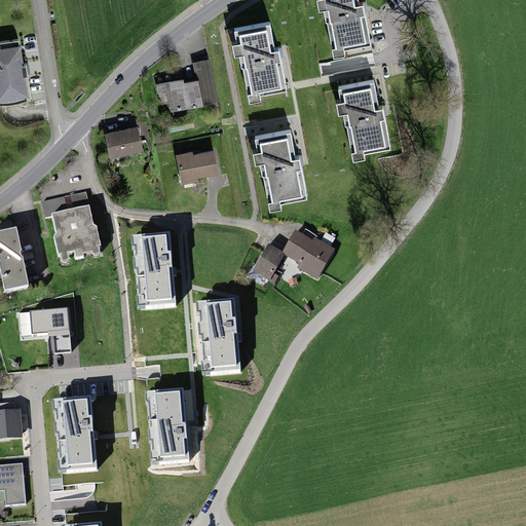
[(368,45),(358,0),(323,0),(334,52),(368,45)]
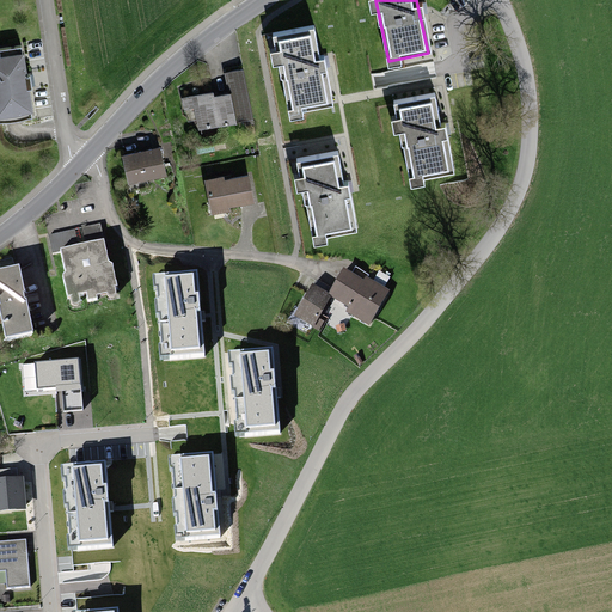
[(313,23),(274,30),(291,114),(330,106),(320,60),(313,23)]
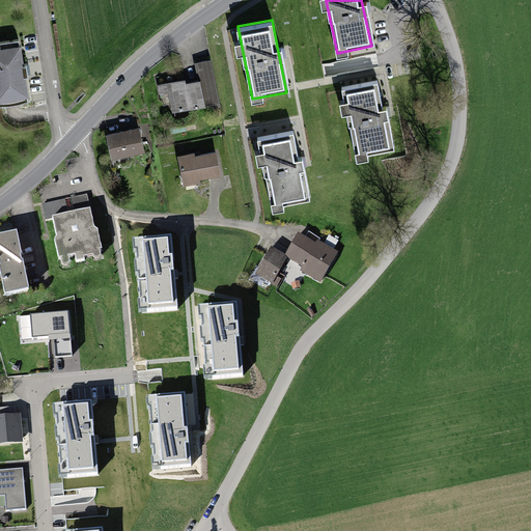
[(0,104),(29,100),(21,44),(0,46),(0,104)]
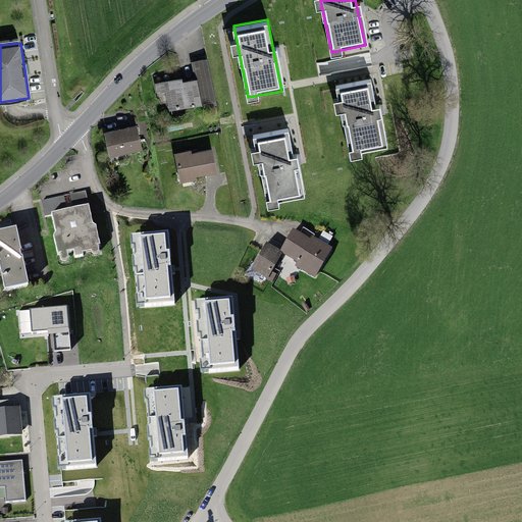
[(193,62),(196,81),(183,83),(183,80),(155,85),(157,96),(165,94),(168,110),(215,102),(208,59),(193,62)]
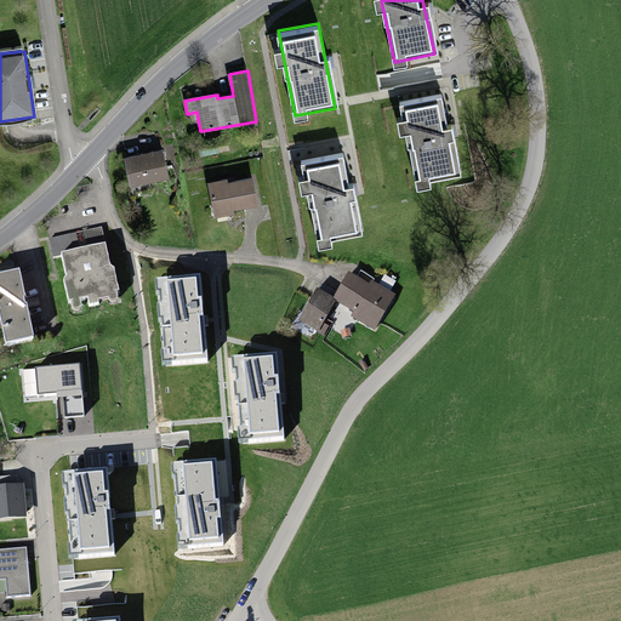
[(459,170),(443,92),(402,102),(417,178),(459,170)]
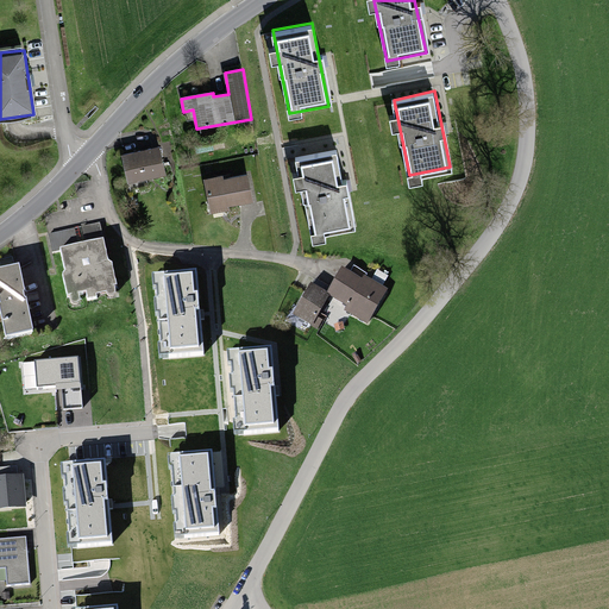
[(336,145),(295,152),(297,164),(293,165),(295,180),(301,179),(312,233),(326,231),(325,225),(356,221),(347,181),(346,171),(341,173),(336,145)]
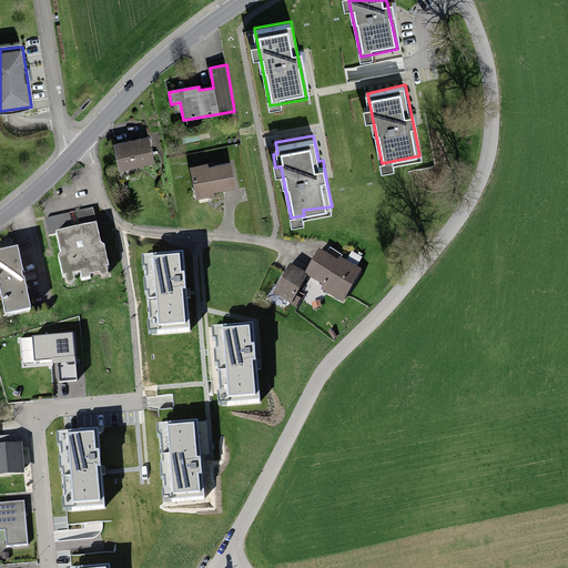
[(149,139),(115,145),(120,171),(153,164),(149,139)]
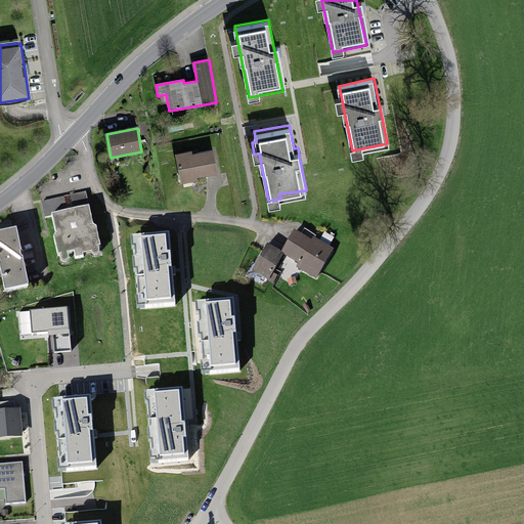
[(190,151),(178,155),(182,180),(216,174),(212,151),(191,155),(190,151)]
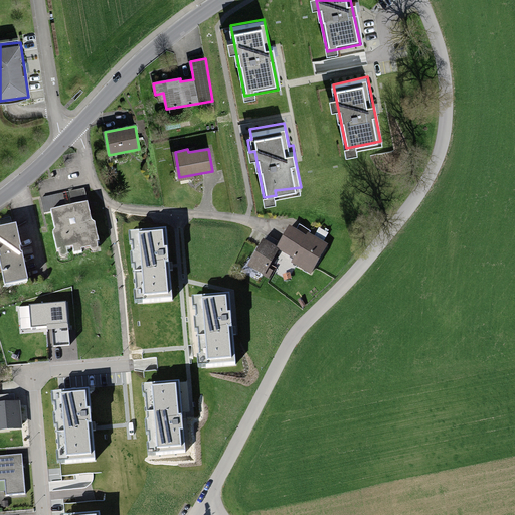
[(87,201),(51,209),(54,227),(53,231),(57,249),(59,249),(60,253),(62,255),(65,255),(66,253),(67,251),(67,247),(73,246),(74,251),(81,250),(80,247),(90,246),(92,249),(95,249),(98,248),(99,246),(97,240),(100,240),(95,221),(92,219),(87,201)]
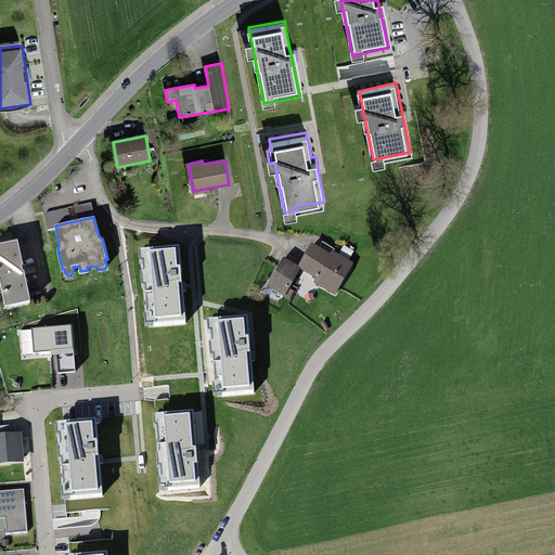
[(0,279),(5,306),(30,300),(18,240),(13,241),(12,233),(0,235),(0,279)]
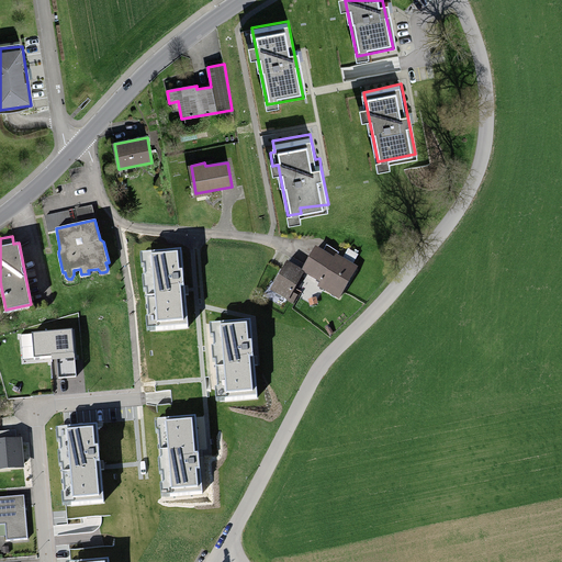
[(334,257),(315,246),(302,269),(305,271),(321,279),(317,285),(341,300),(358,267),(336,254),(334,257)]
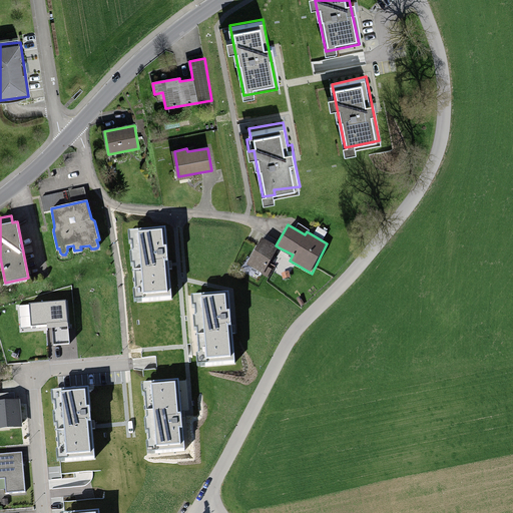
[(165,226),(128,229),(129,239),(132,238),(133,249),(129,249),(130,263),(133,262),(135,287),(132,288),(133,298),(170,295),(165,226)]
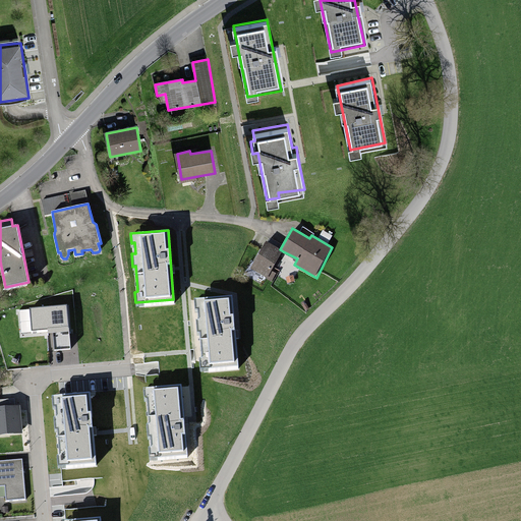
[(280,249),(267,242),(251,271),(273,283),(278,273),(273,270),(283,251),(280,249)]
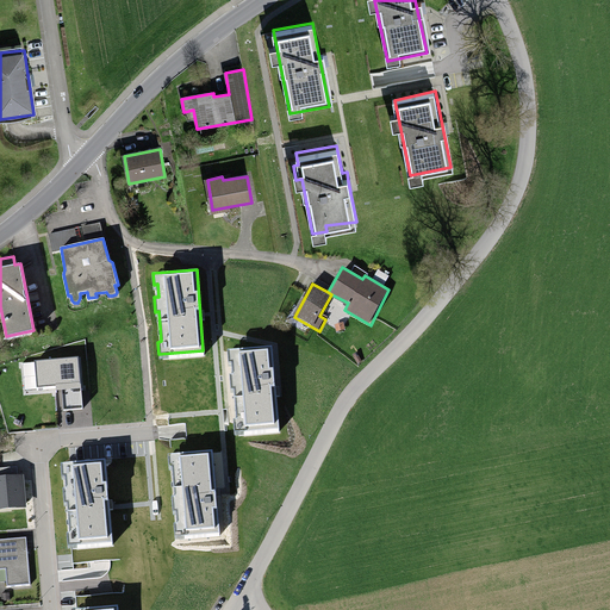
[(273,344),(224,348),(228,392),(232,392),(234,415),(229,415),(230,435),(279,431),(273,344)]
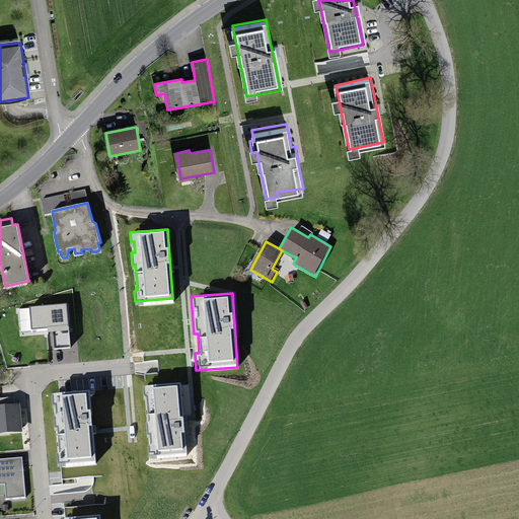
[(72,349),(68,299),(26,302),(28,330),(50,328),(51,350),(72,349)]
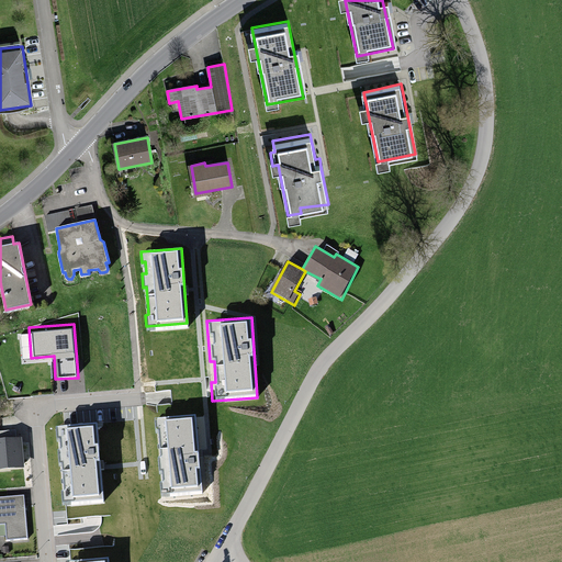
[(197,411),(150,414),(152,433),(156,433),(158,453),(154,453),(158,503),(203,499),(197,411)]
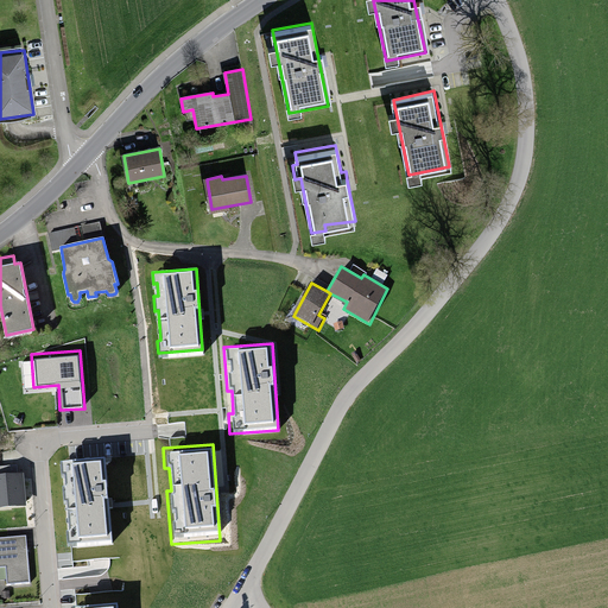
[(118,461),(64,466),(74,563),(126,558),(118,461)]
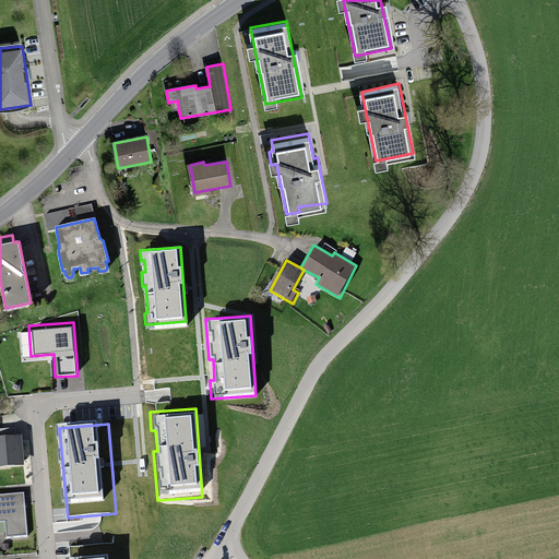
[(0,466),(25,465),(22,433),(0,436),(0,466)]
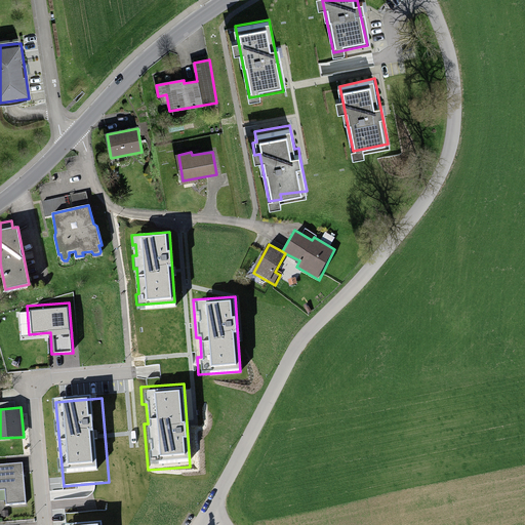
[(24,461),(0,462),(0,499),(0,500),(6,500),(6,508),(27,507),(24,461)]
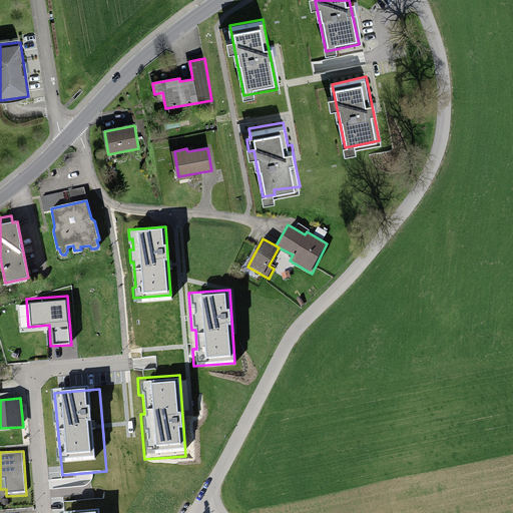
[(102,512),(101,499),(57,503),(57,512),(102,512)]
